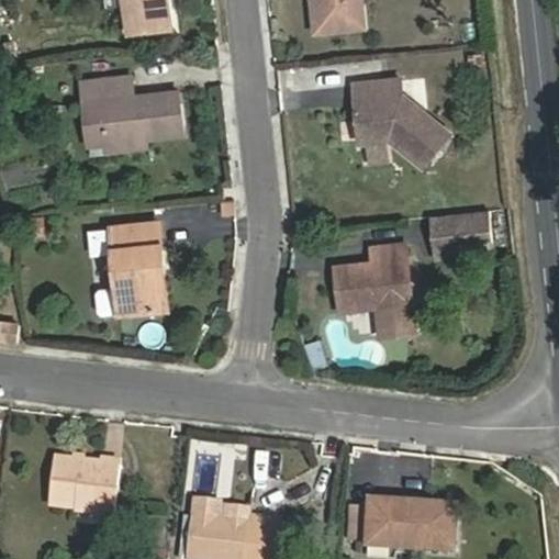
[(122,0),(125,31),(169,26),(165,0),(122,0)]
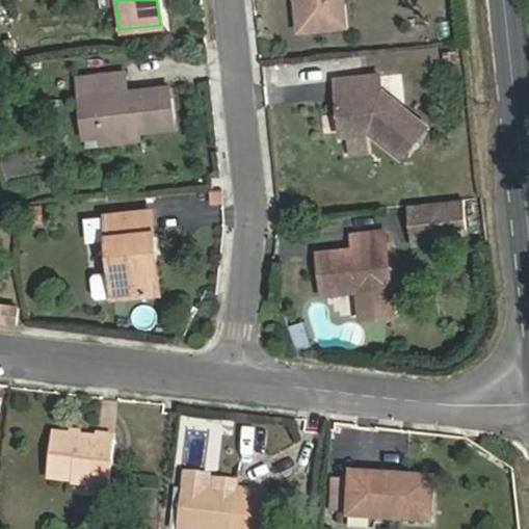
[(291,0),(294,28),(342,24),(339,0),(291,0)]
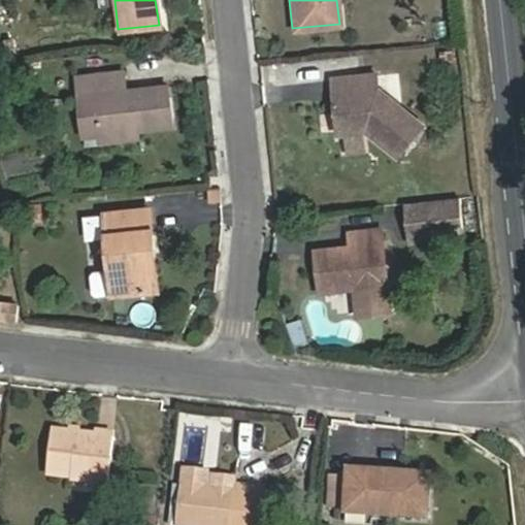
[(91,94),(96,132),(134,128),(168,125),(164,85),(123,89),(121,70),(73,75),(75,95),(91,94)]
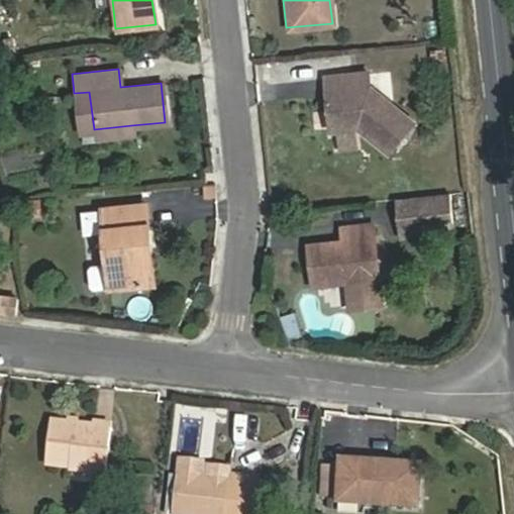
[(324,93),(329,92),(329,98),(324,99),(327,128),(354,125),(390,150),(411,120),(367,90),(365,71),(322,76),(324,93)]
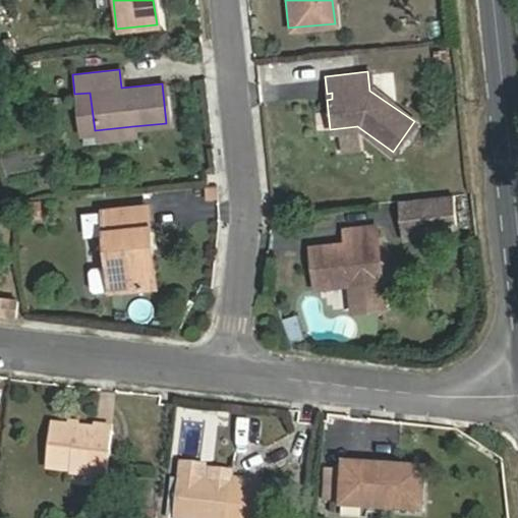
[(90,93),(74,94),(78,132),(95,130),(90,93)]
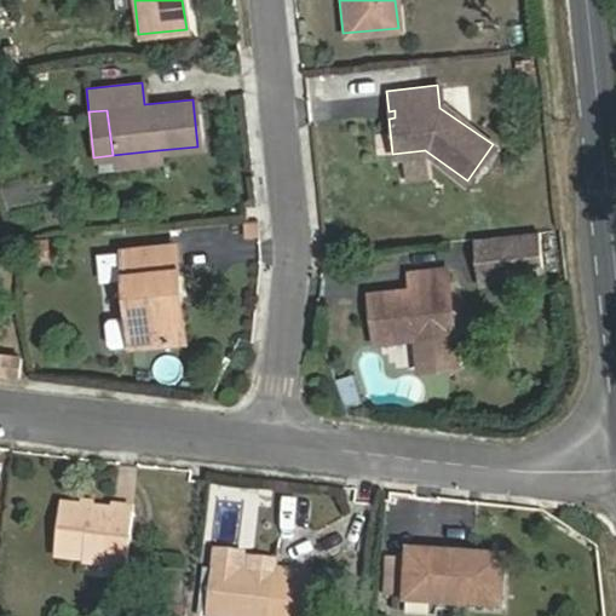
[(157,150),(113,155),(113,166),(159,160),(157,150)]
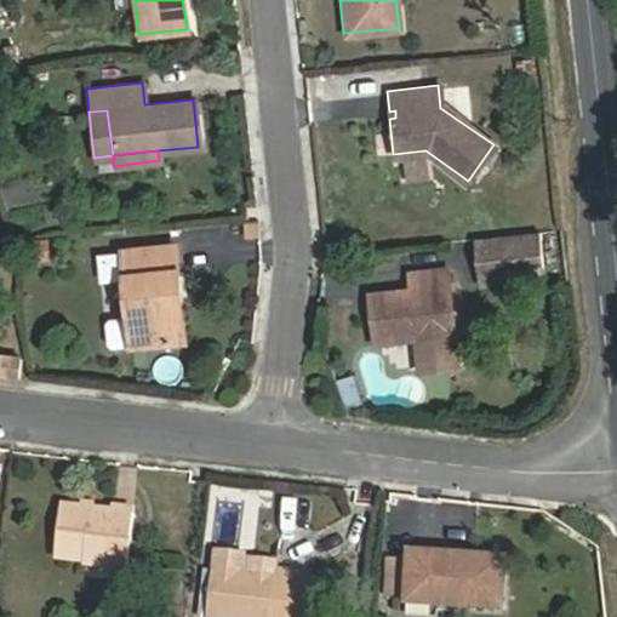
[(536,228),(475,235),(479,268),(503,266),(503,275),(541,270),(536,228)]
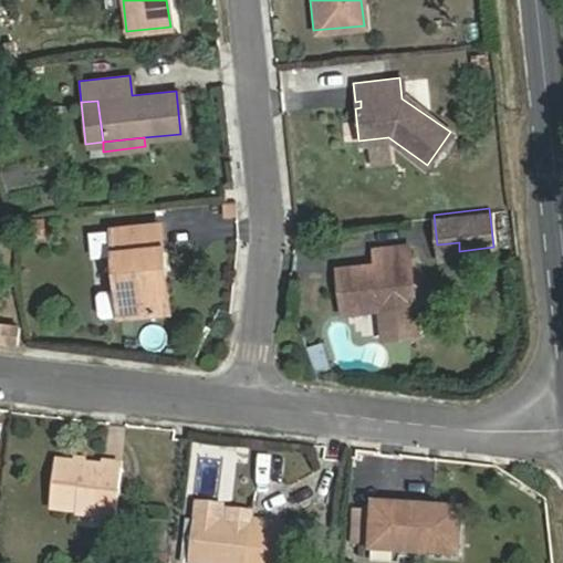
[(145,242),(159,241),(157,222),(143,223),(145,242)]
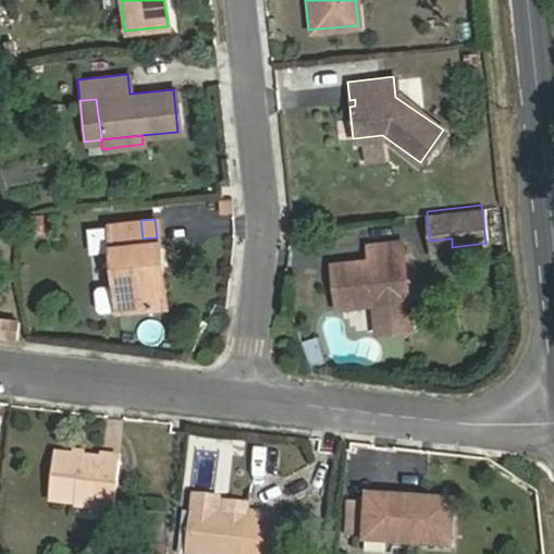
[(84,226),(86,248),(108,246),(112,280),(115,305),(115,309),(164,304),(157,237),(143,238),(140,220),(106,224),(84,226)]
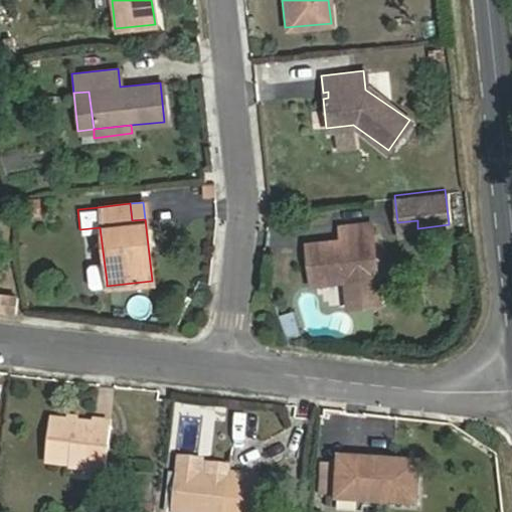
[(417,220),(397,222),(398,230),(417,228),(417,220)]
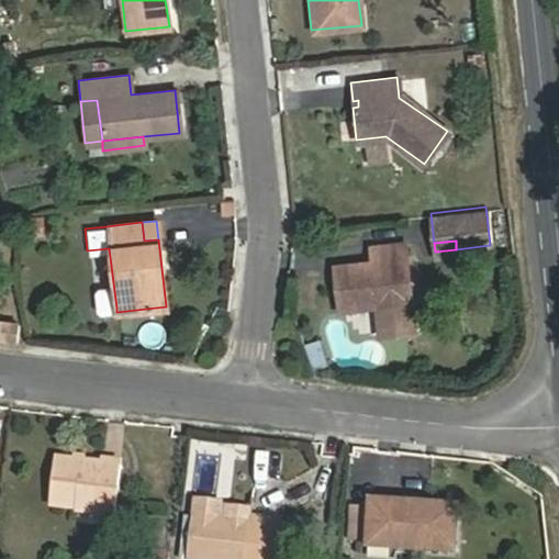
[(336,308),(373,304),(410,300),(404,242),(367,245),(369,260),(332,265),(336,308)]
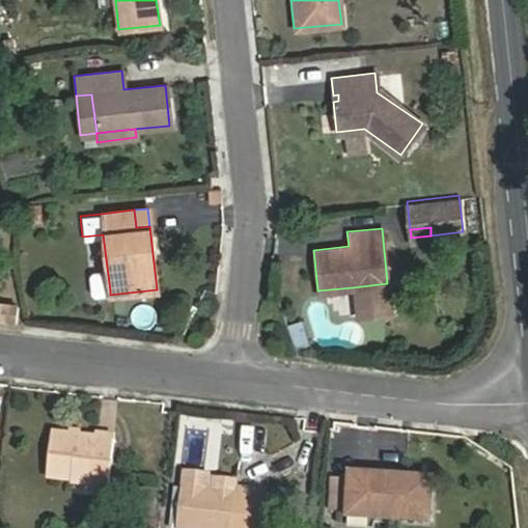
[(90,269),(86,273),(88,288),(92,293),(110,290),(107,267),(90,269)]
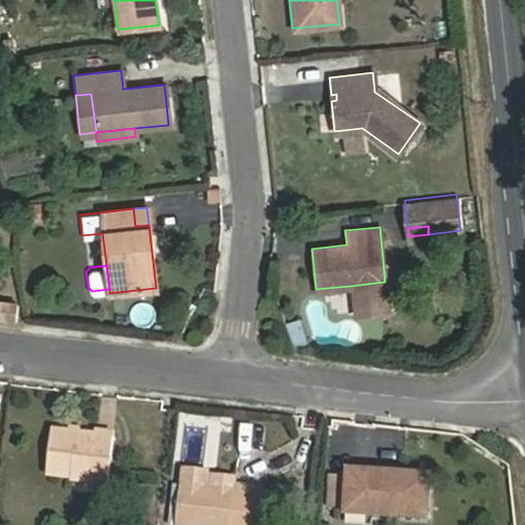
[(385,282),(351,286),(352,293),(386,290),(385,282)]
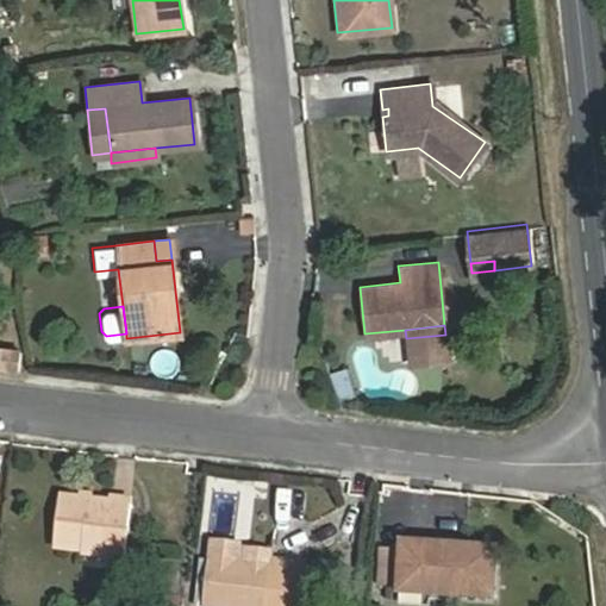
[(0,366),(12,368),(14,349),(0,347),(0,366)]
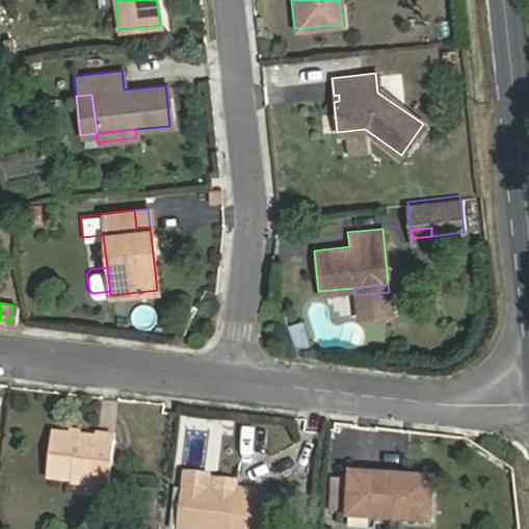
[(299,317),(285,324),(293,344),(309,337),(299,317)]
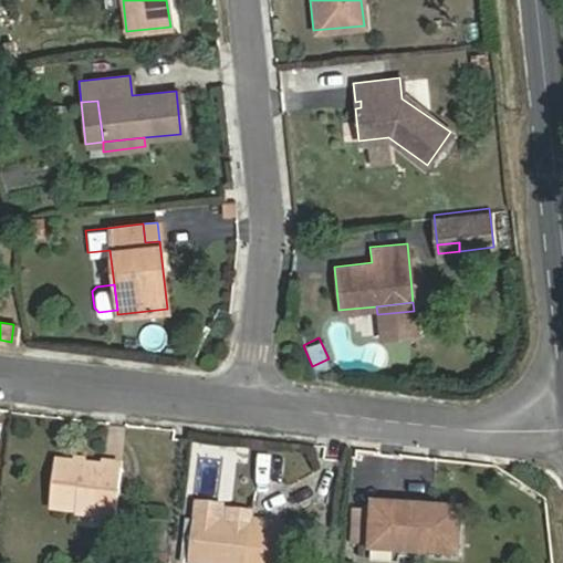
[(108,514),(114,464),(52,457),(48,503),(72,506),(72,511),(108,514)]
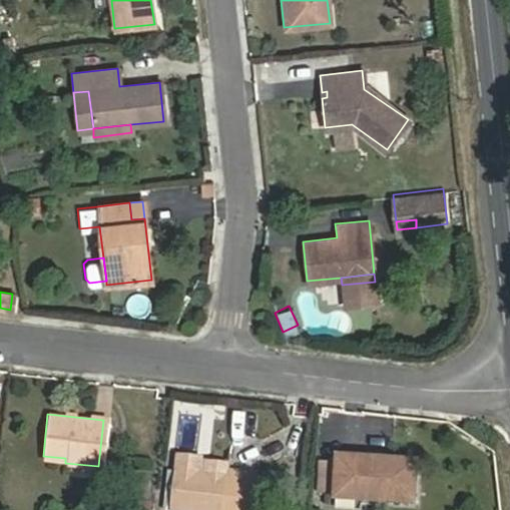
[(415,458),(335,454),(333,496),(413,501),(415,458)]
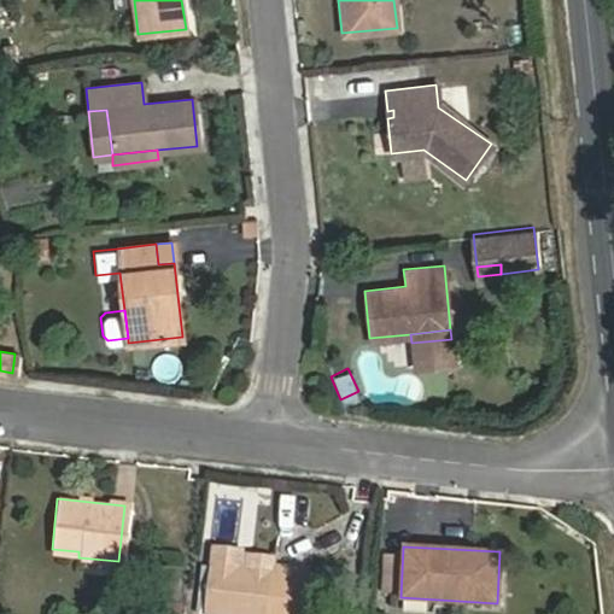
[(209,556),(208,566),(235,568),(235,560),(209,556)]
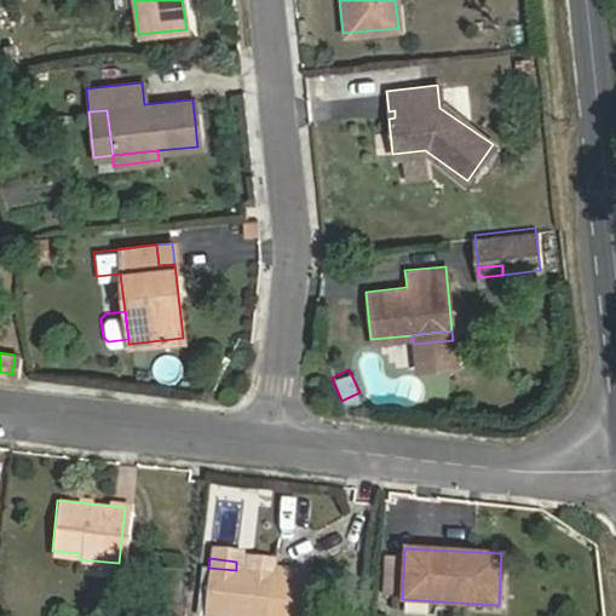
[(236,570),(208,568),(205,615),(211,615),(262,615),(268,574),(236,570)]
